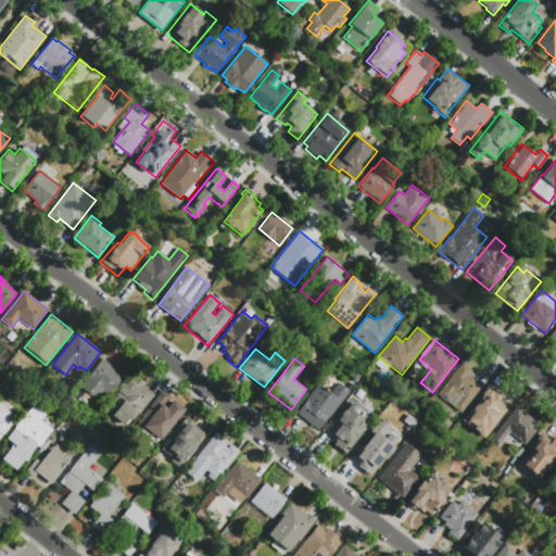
[(97,401),(79,388),(102,359),(114,368),(116,366),(127,375),(109,396),(103,392),(97,401)]
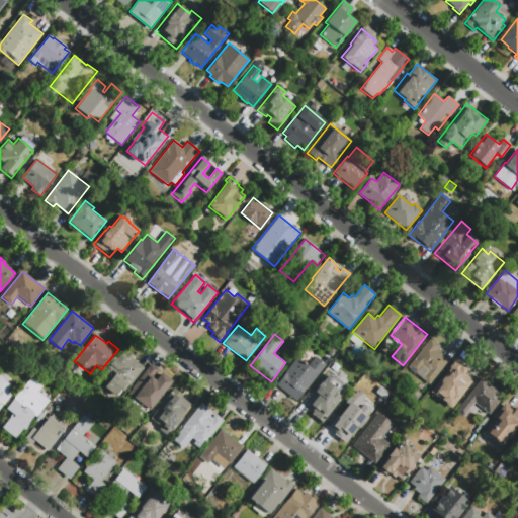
[(431,338),(439,345),(437,347),(443,352),(441,355),(448,360),(429,384),(408,367),(431,338)]
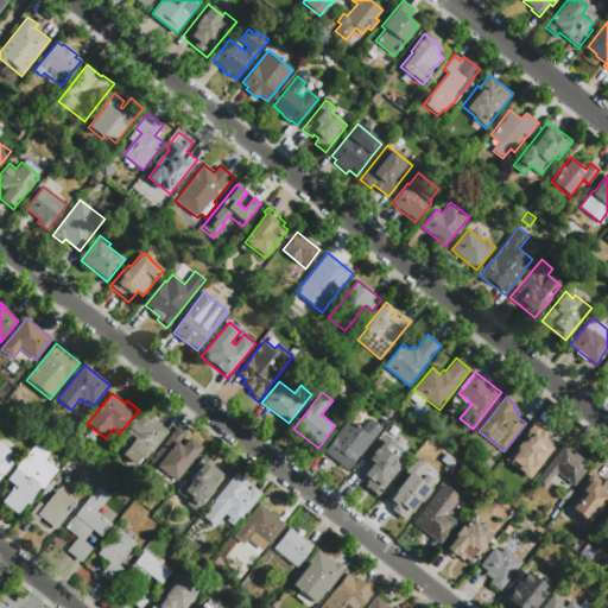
[(139,466),(116,448),(131,430),(135,435),(137,434),(131,428),(144,411),(170,431),(153,453),(151,451),(139,466)]
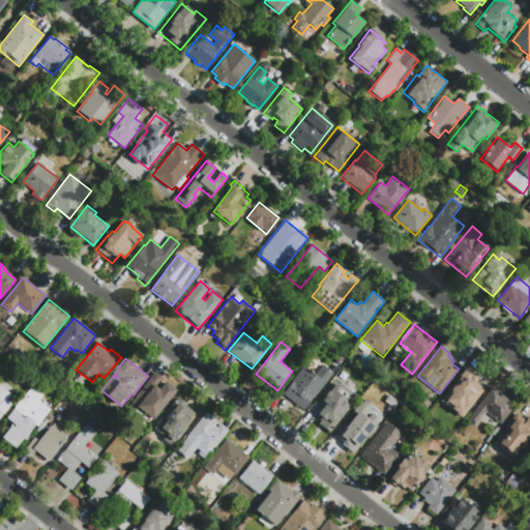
[(294,377),(304,364),(314,373),(321,362),(332,372),(302,411),(281,394),(294,377)]
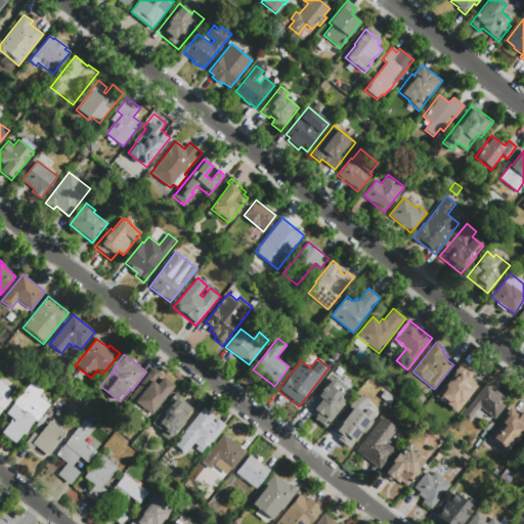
[(470,379),(473,381),(472,382),(477,385),(456,411),(435,395),(461,363),(470,370),(469,372),(470,373),(471,374),(472,376),(471,377),(471,379),(470,379)]
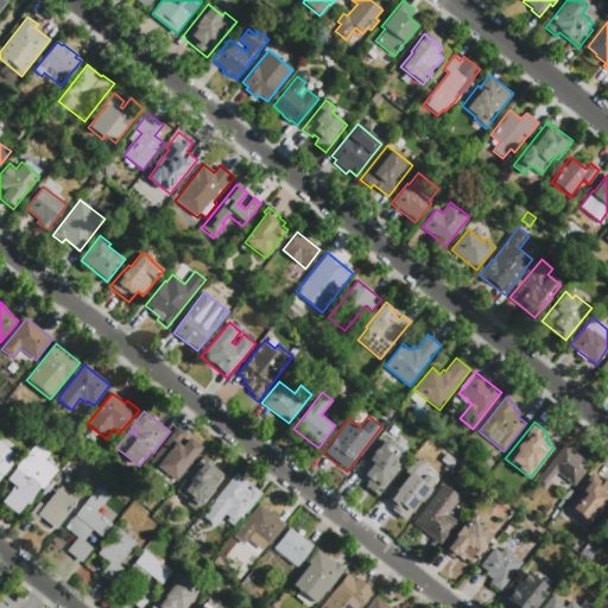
[(177,428),(187,434),(182,441),(184,443),(189,437),(202,448),(175,481),(150,462),(177,428)]
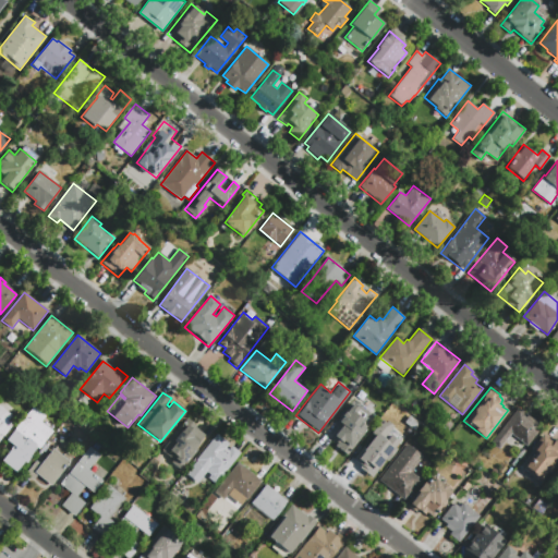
[(34,405),(46,415),(45,417),(56,426),(38,448),(37,447),(32,455),(33,456),(26,463),(24,462),(16,472),(1,460),(13,446),(5,440),(34,405)]
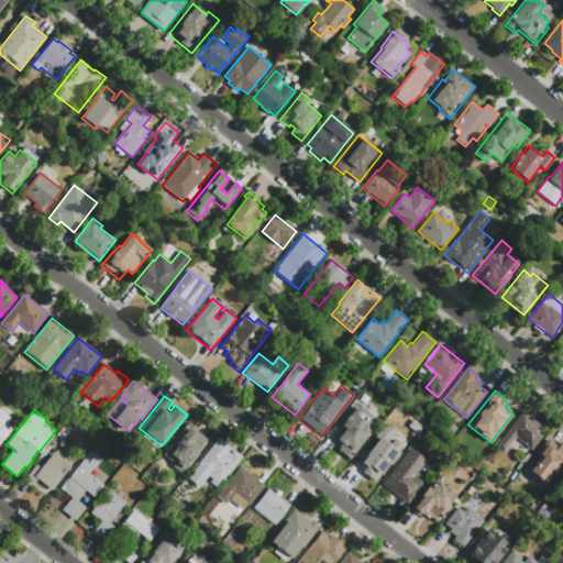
[(494,443),(521,409),(547,429),(530,450),(515,438),(505,452),(494,443)]
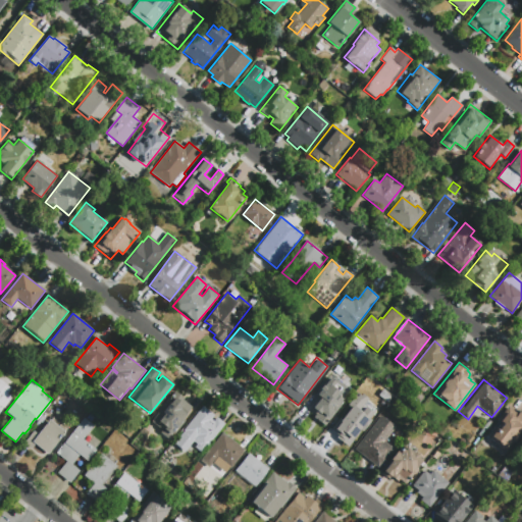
[(0,380),(10,389),(6,395),(11,398),(0,412),(0,380)]
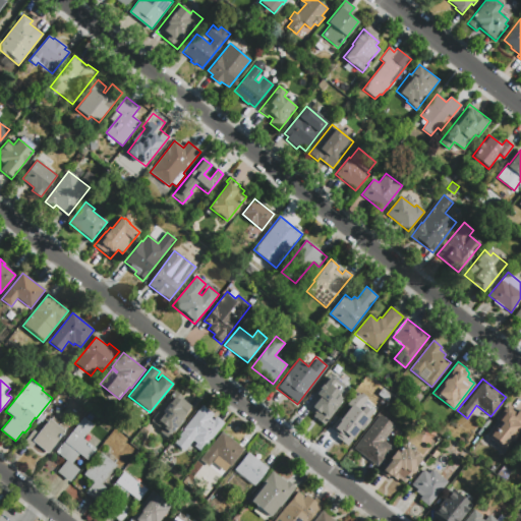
[(326,380),(337,389),(333,395),(337,398),(335,401),(340,406),(325,423),(315,416),(317,413),(305,404),(326,380)]
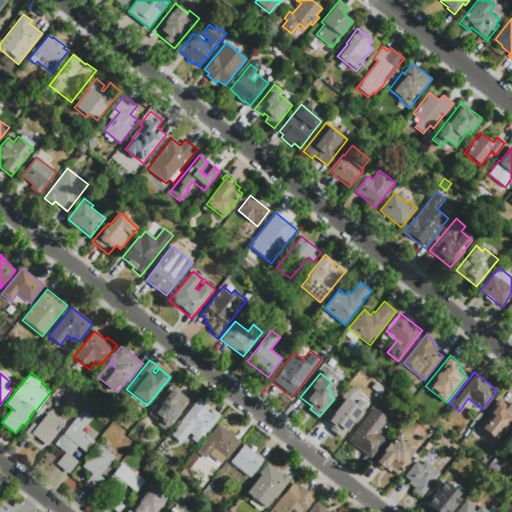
[(380,395),(371,387),(376,381),(385,388),(380,395)]
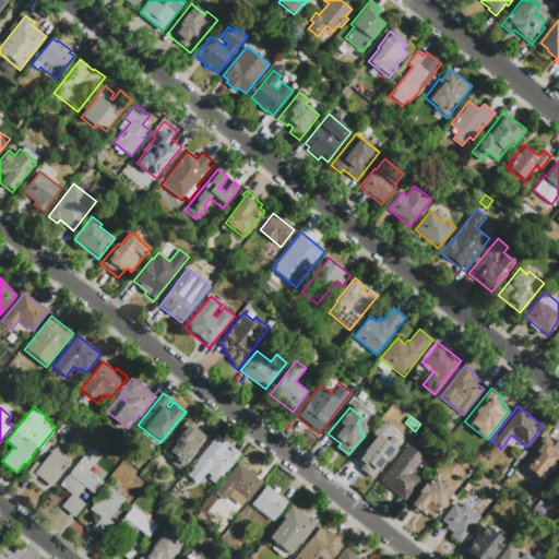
[(188,419),(199,428),(198,430),(204,436),(198,444),(200,447),(180,471),(170,463),(173,460),(163,451),(188,419)]
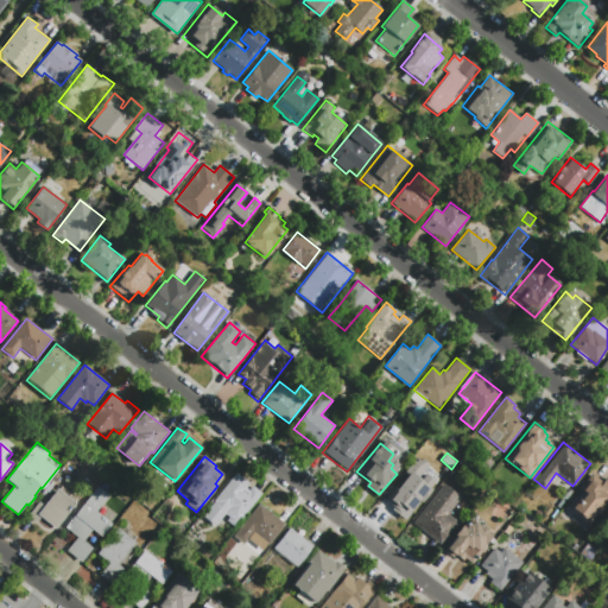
[(380,500),(392,483),(397,488),(407,474),(405,473),(413,461),(416,462),(419,457),(429,464),(418,479),(423,482),(428,475),(435,481),(430,487),(432,488),(422,502),(418,500),(404,519),(380,500)]
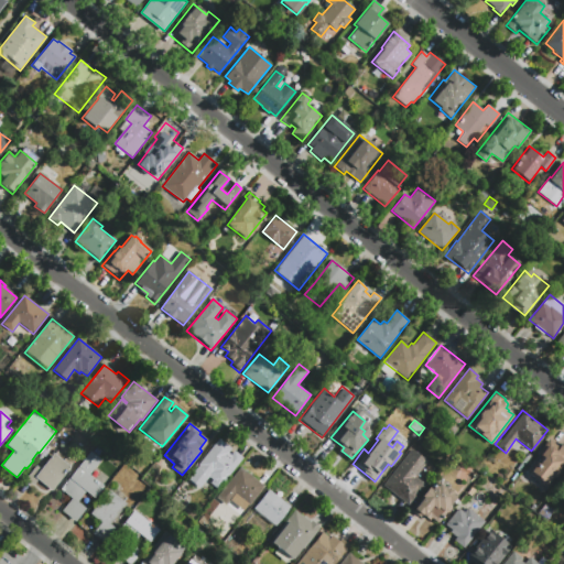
[(563,463),(559,469),(560,472),(554,478),(553,477),(545,486),(527,470),(538,457),(535,455),(550,436),(560,445),(563,442),(563,463)]
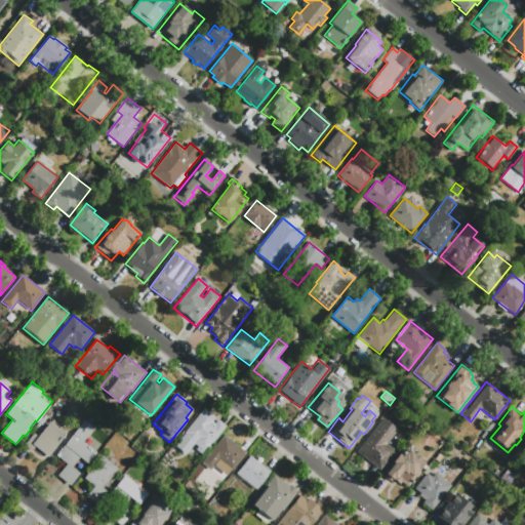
[(226,427),(202,455),(195,449),(198,446),(194,443),(186,454),(174,445),(203,408),(210,414),(215,417),(212,421),(214,423),(217,419),(226,427)]
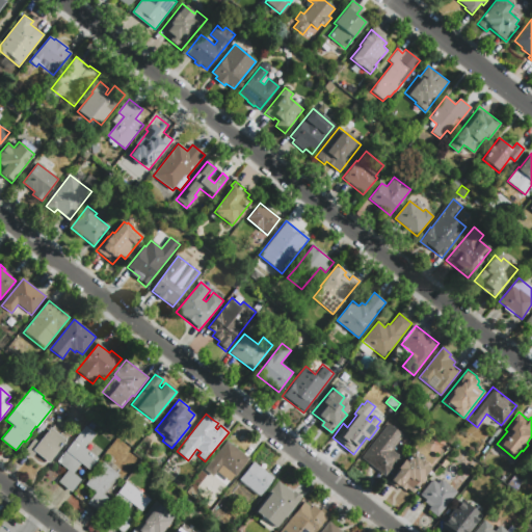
[(389,423),(403,434),(392,449),(400,456),(386,475),(362,456),(389,423)]
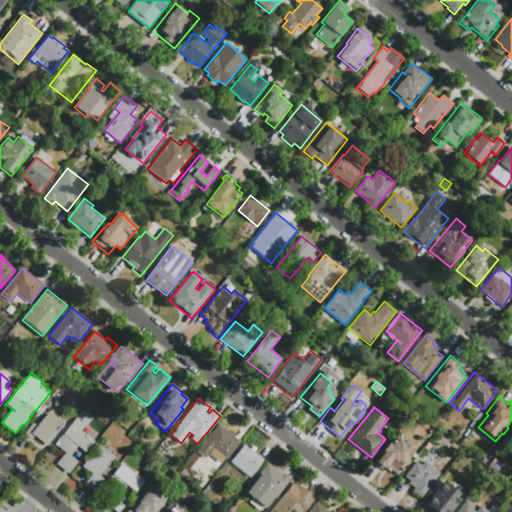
[(81,410),(91,418),(80,431),(94,441),(85,452),(77,445),(69,456),(77,462),(68,474),(56,464),(65,453),(54,444),(81,410)]
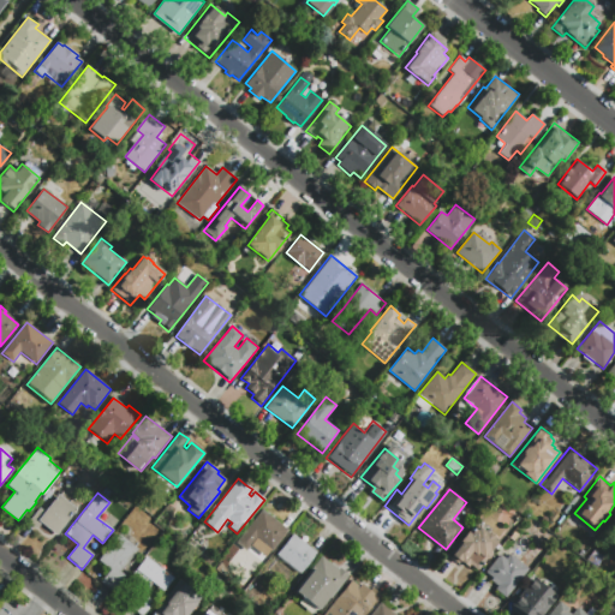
[(77,509),(57,536),(41,524),(36,530),(28,523),(39,508),(43,512),(58,495),(77,509)]
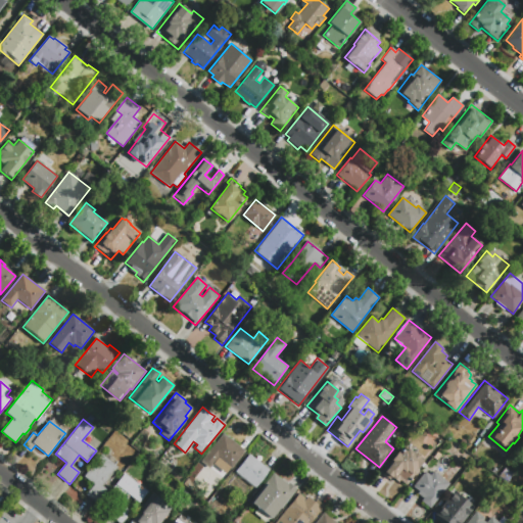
[(223,433),(245,450),(231,468),(218,458),(209,469),(200,462),(223,433)]
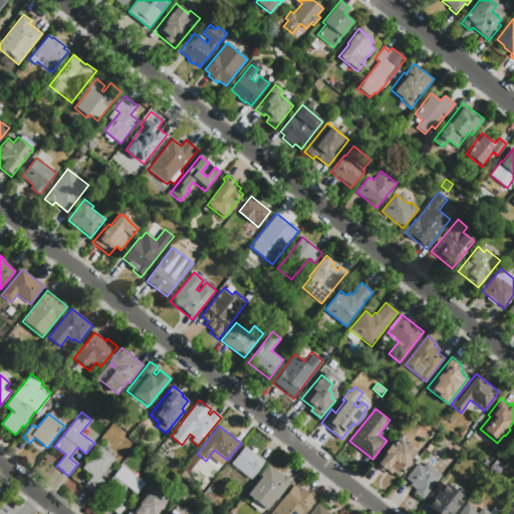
[(394,441),(399,444),(401,441),(407,445),(409,445),(412,448),(412,450),(416,453),(411,460),(409,459),(405,464),(407,466),(398,477),(392,472),(391,474),(384,469),(382,472),(374,467),(380,460),(379,459),(394,441)]
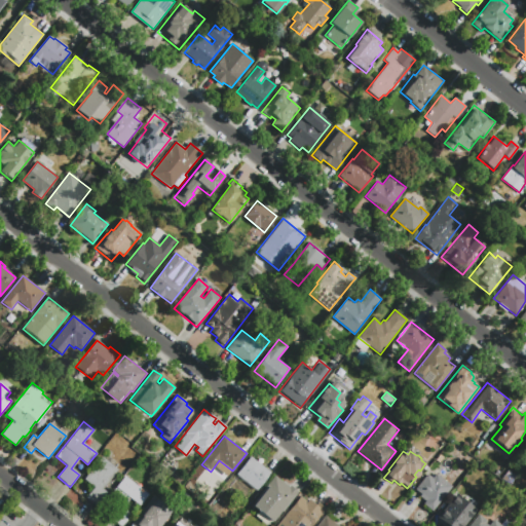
[(102,457),(118,470),(103,489),(106,491),(96,504),(86,497),(95,488),(84,479),(102,457)]
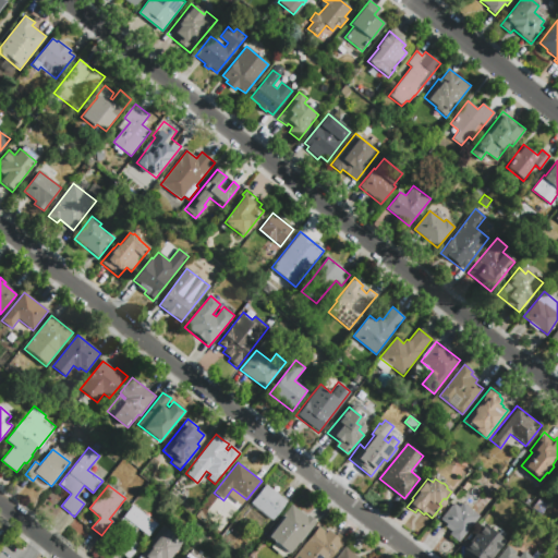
[(288,502),(273,521),(251,504),(266,485),(288,502)]
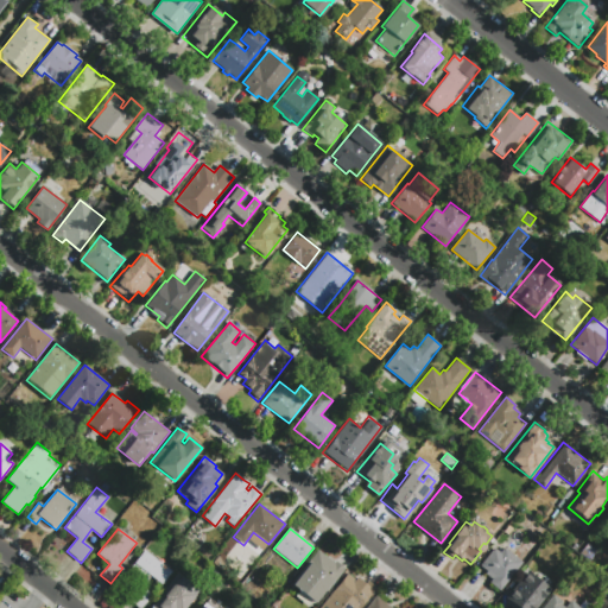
[(480,567),(494,549),(500,553),(504,548),(523,562),(500,590),(489,582),(492,580),(486,574),(487,572),(480,567)]
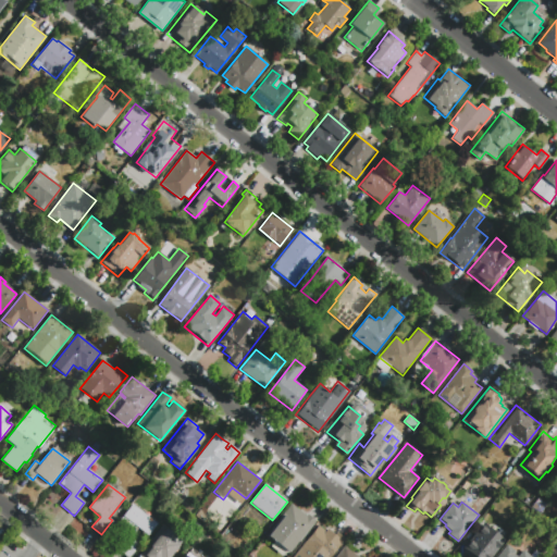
[(133,504),(158,523),(148,535),(138,528),(131,537),(139,545),(130,556),(127,556),(115,547),(124,536),(113,528),(133,504)]
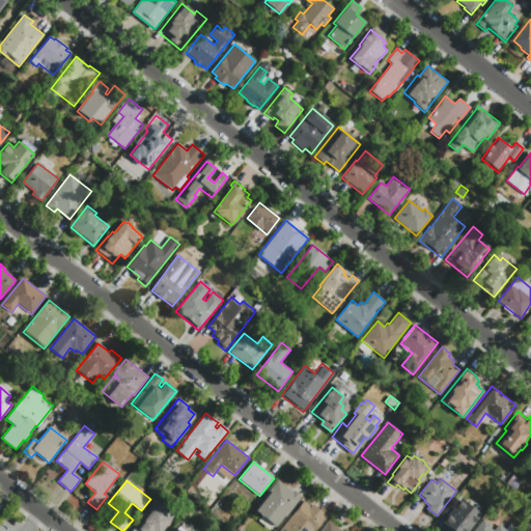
[(294,491),(301,497),(285,516),(284,515),(276,527),(254,509),(278,480),(292,493),(294,491)]
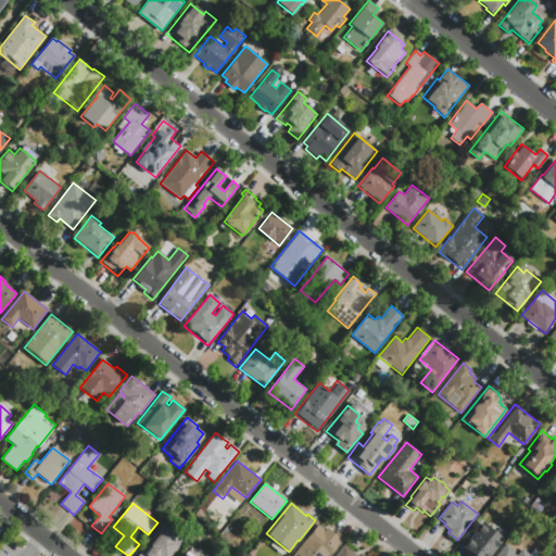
[(503,539),(490,555),(475,555),(463,546),(481,522),(503,539)]
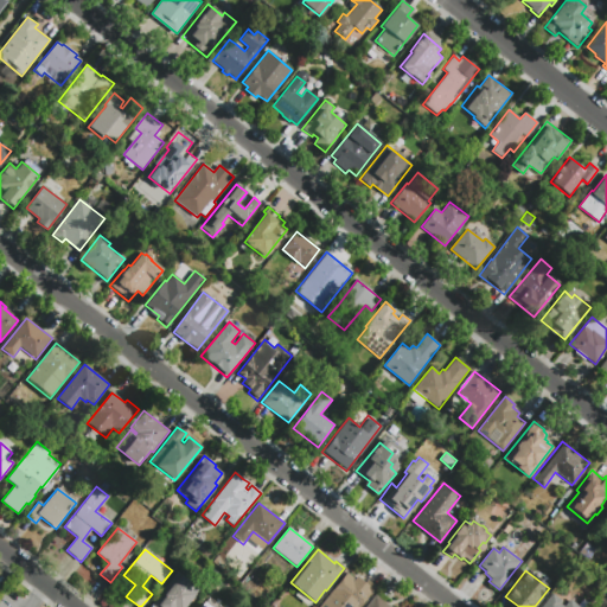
[(149,606),(177,573),(198,589),(185,606),(149,606)]
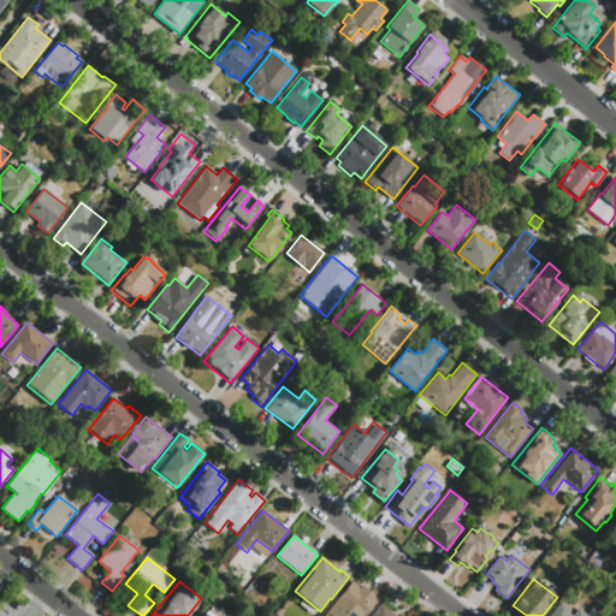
[(363,615),(324,615),(351,581),(359,587),(361,585),(371,592),(372,588),(380,594),(363,615)]
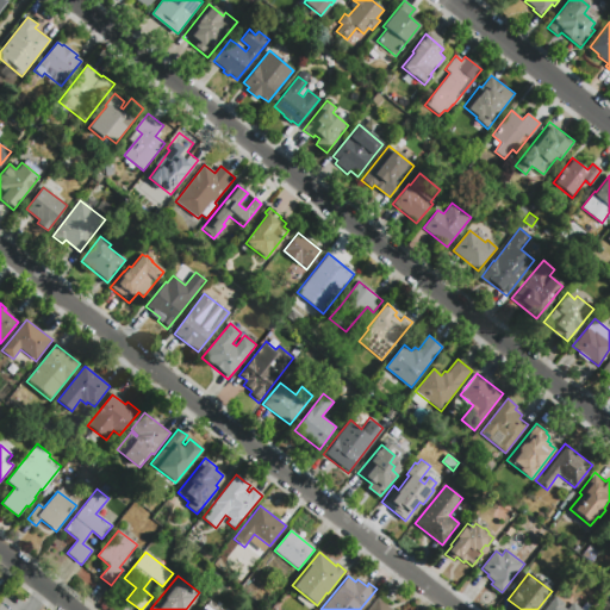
[(392,609),(367,609),(380,595),(391,603),(388,607),(392,609)]
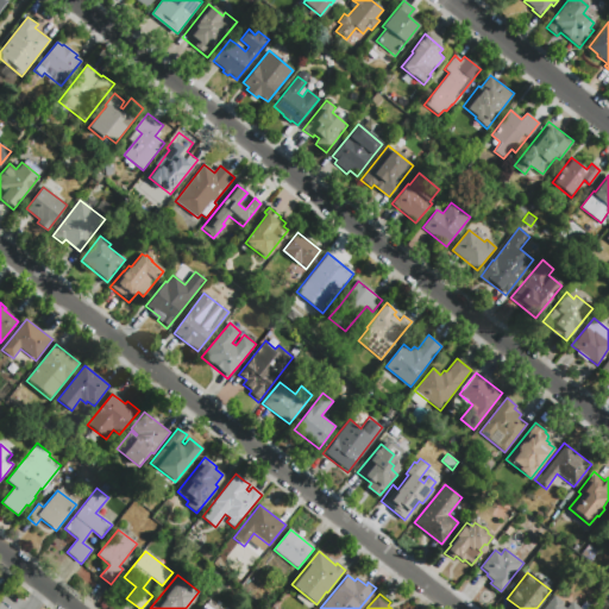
[(541,608),(554,594),(564,602),(562,604),(565,607),(571,601),(581,608),(541,608)]
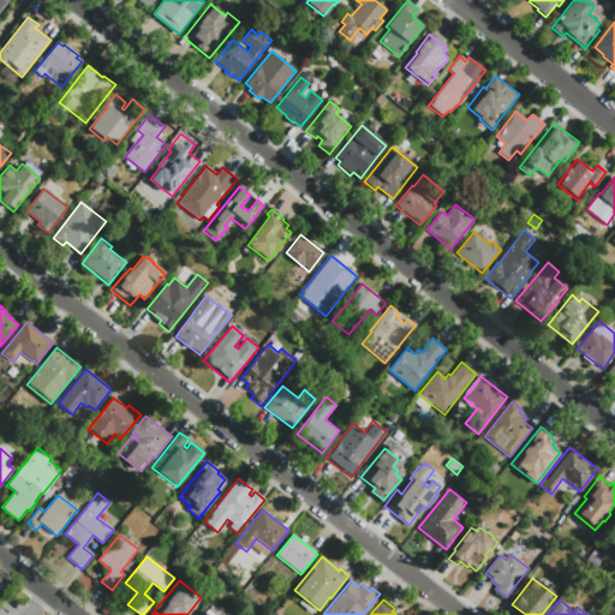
[(197,614),(207,604),(219,614),(197,614)]
